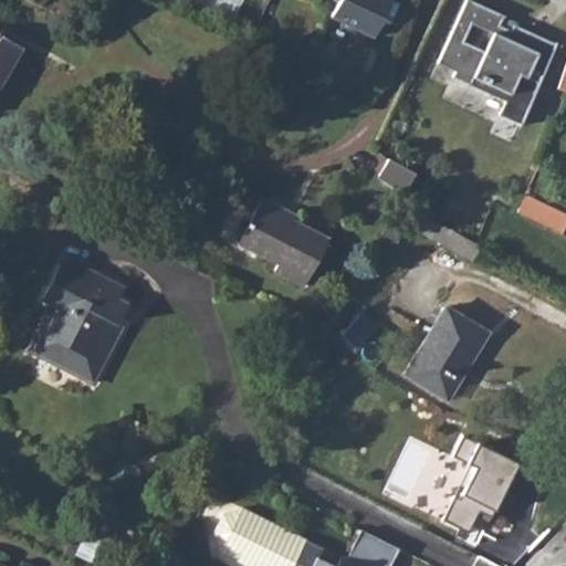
[(338,0),(331,17),(374,37),(390,0),(338,0)]
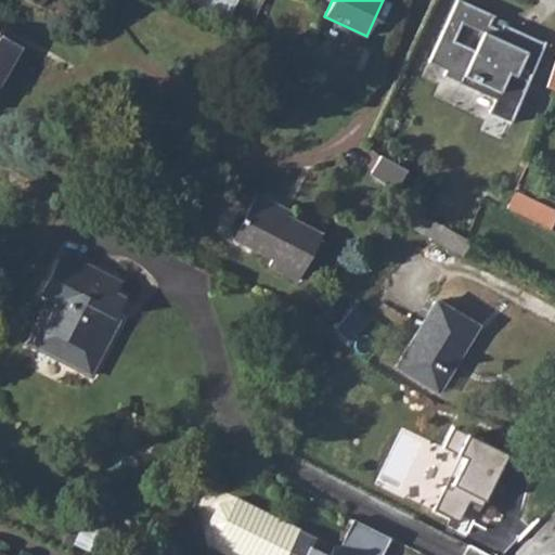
[(493,16),(459,0),(457,0),(429,63),(446,71),(443,76),(495,99),(489,113),(513,124),(527,93),(524,91),(545,44),(503,25),(501,30),(489,26),(493,16)]
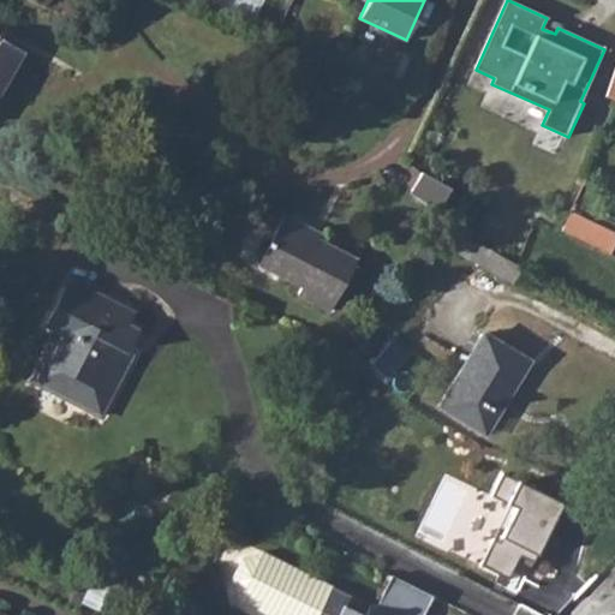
[(0,90),(23,52),(0,37),(0,90)]
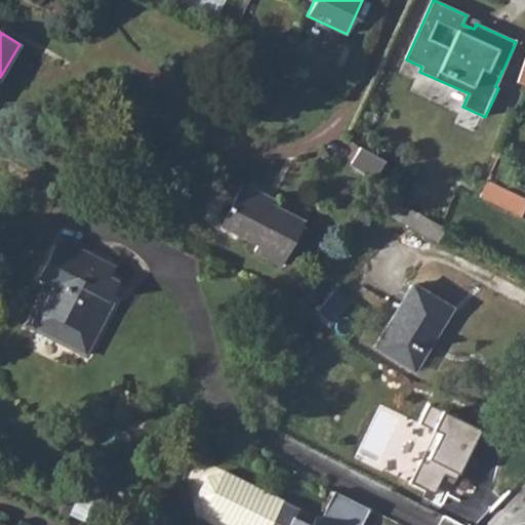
[(385,161),(359,147),(351,163),(375,177),(385,161)]
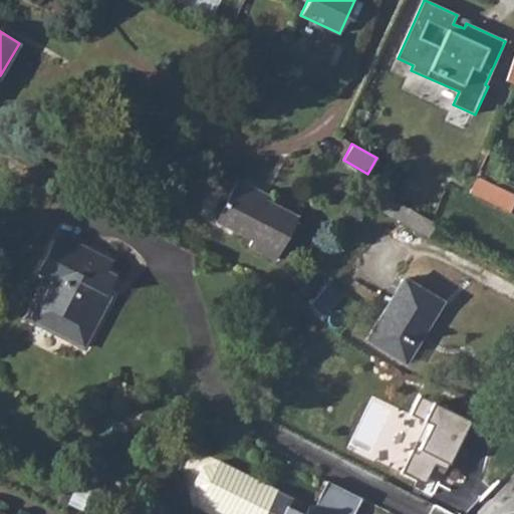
[(471,195),(510,213),(513,203),(513,194),(478,179),(471,195)]
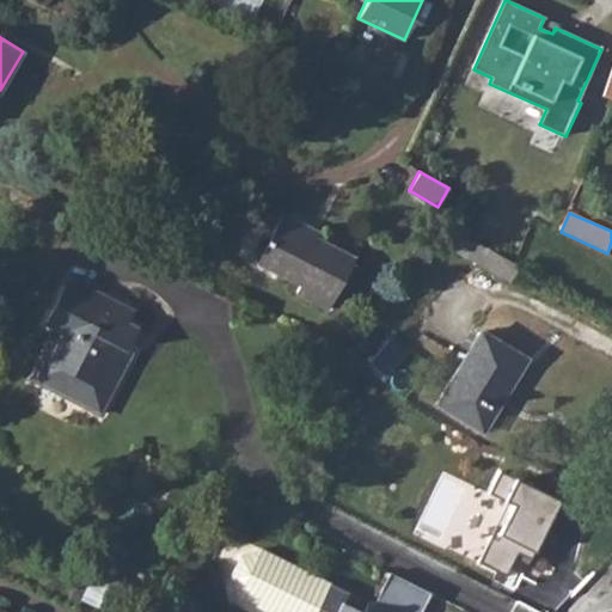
[(311,230),(281,214),(270,236),(261,239),(254,251),(257,262),(256,263),(300,286),(295,293),(328,310),(354,258),(308,236),(311,230)]
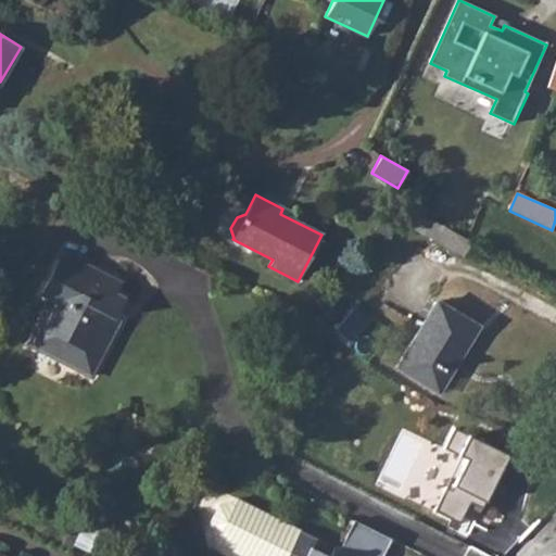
[(472,243),(421,213),(413,228),(464,258),(472,243)]
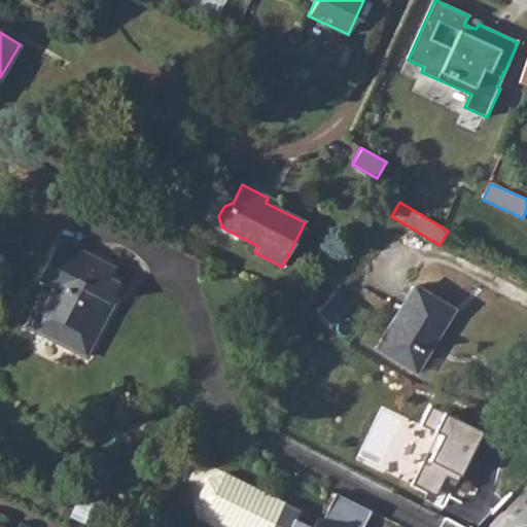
[(49,261),(112,293),(117,284),(108,280),(115,267),(86,252),(81,262),(56,249),(49,261)]
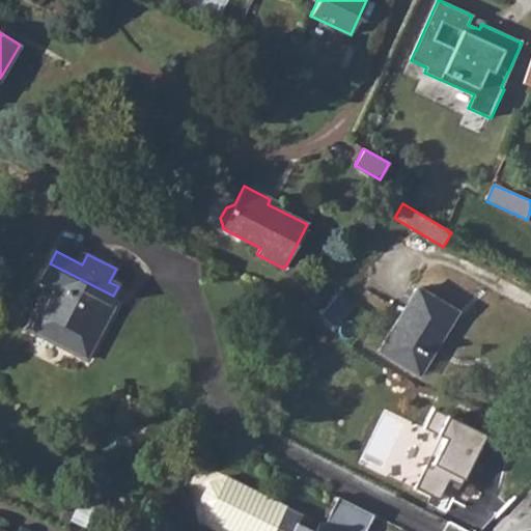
[(103,315),(113,296),(50,263),(40,281),(55,288),(43,313),(55,318),(44,340),(88,363),(110,319),(103,315)]
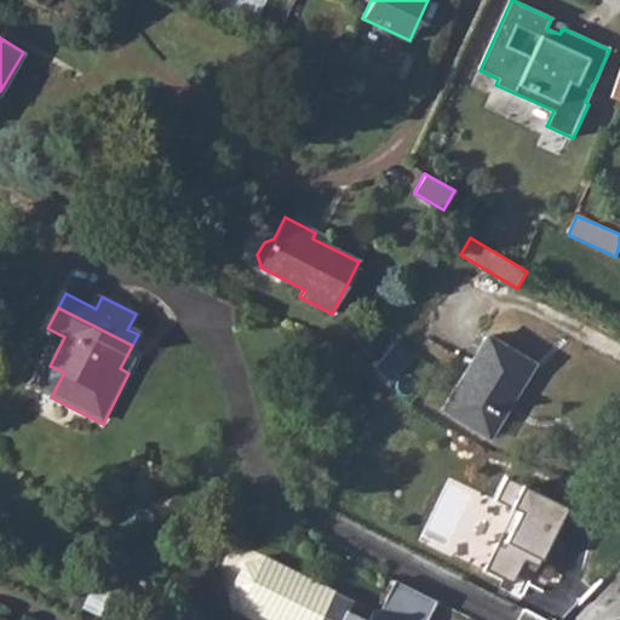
[(522,388),(535,363),(489,337),(446,412),(492,438),(505,417),(499,413),(516,384),(522,388)]
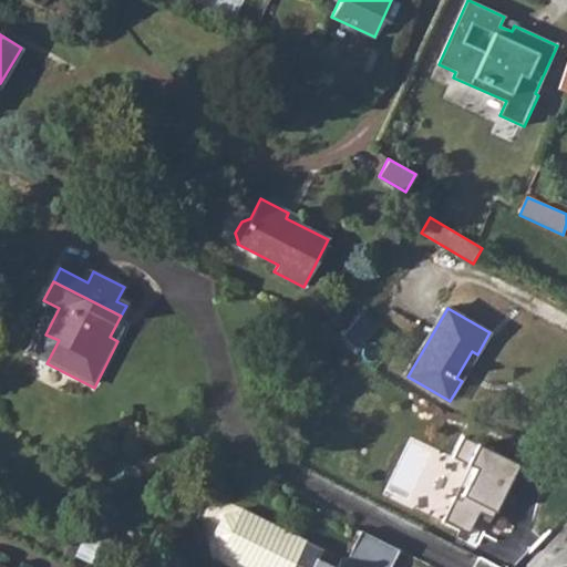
[(468,533),(481,509),(494,516),(519,467),(467,440),(457,459),(476,468),(461,500),(459,498),(446,522),(468,533)]
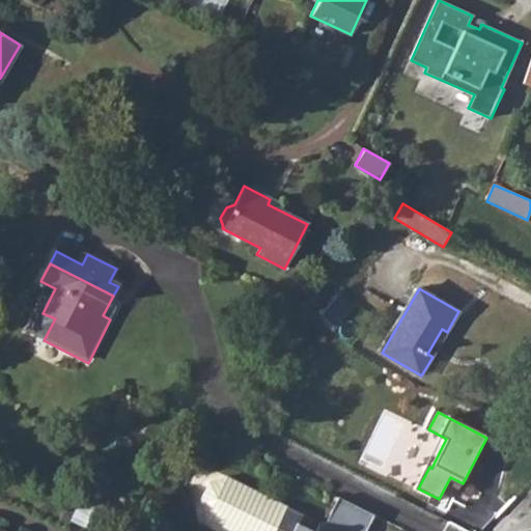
[(367,530),(374,516),(338,499),(325,529),(316,526),(313,530),(306,530),(295,525),(298,516),(224,481),(214,484),(201,509),(205,522),(225,530),(367,530)]
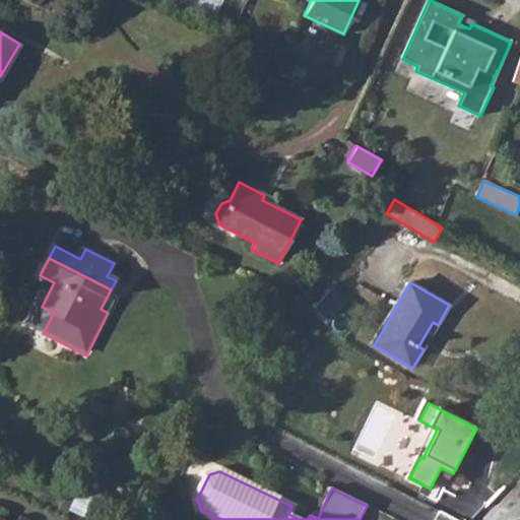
[(83,476),(75,473),(58,509),(65,513),(70,504),(91,515),(100,499),(78,488),(83,476)]
